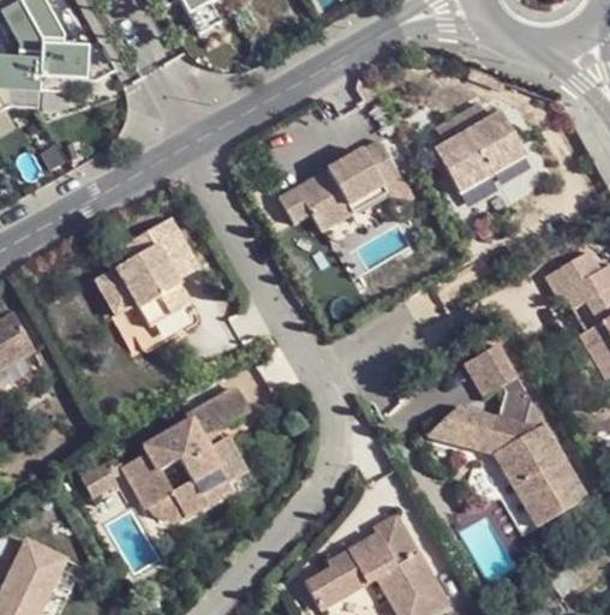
[(41,36),(19,0),(17,0),(0,10),(19,42),(18,66),(7,66),(6,72),(0,71),(0,107),(9,102),(37,103),(39,87),(41,36)]
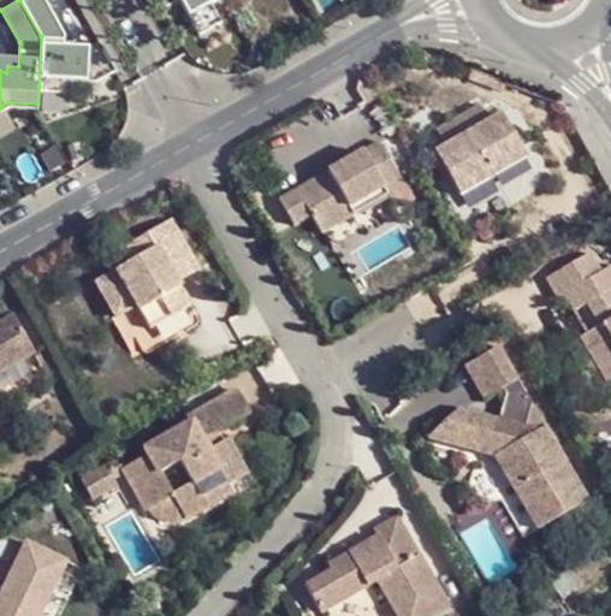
[(63,30),(45,0),(19,0),(41,36),(39,87),(71,88),(71,75),(95,76),(114,64),(99,35),(85,42),(63,42),(63,30)]
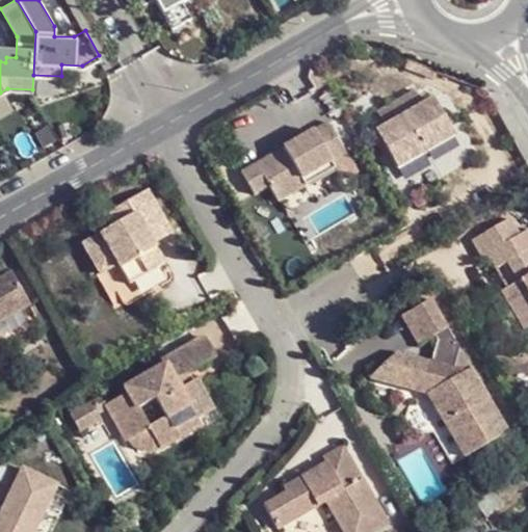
[(136,0),(142,10),(158,1),(170,25),(190,15),(182,0),(136,0)]
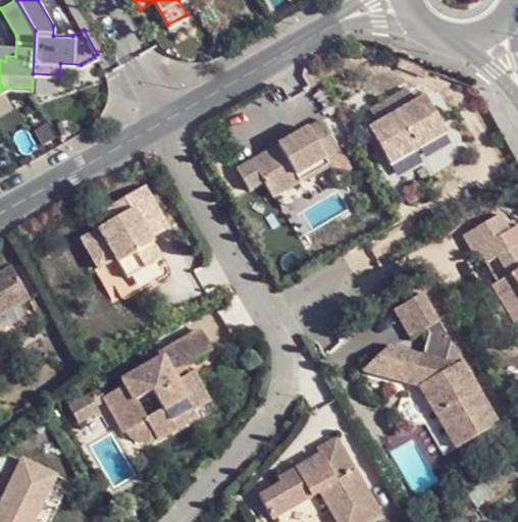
[(394,164),(448,133),(426,93),(416,98),(407,85),(371,105),(380,118),(371,125),(394,164)]
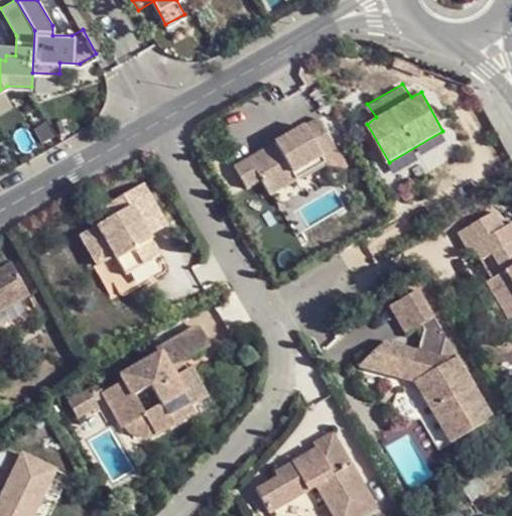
[(297,165),(329,147),(337,142),(318,115),(235,161),(249,186),(265,178),(275,195),(305,179),(297,165)]
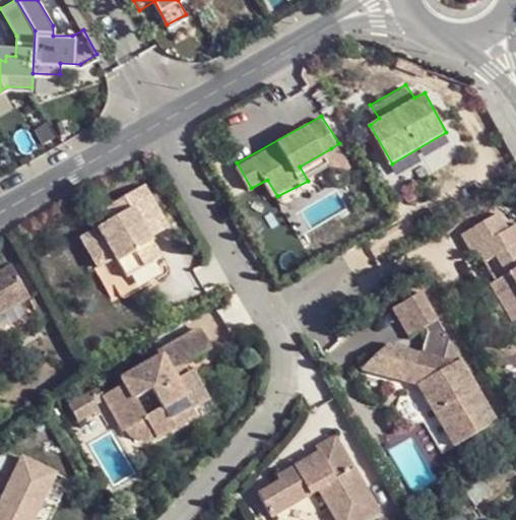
[(338,163),(331,148),(300,167),(308,181),(338,163)]
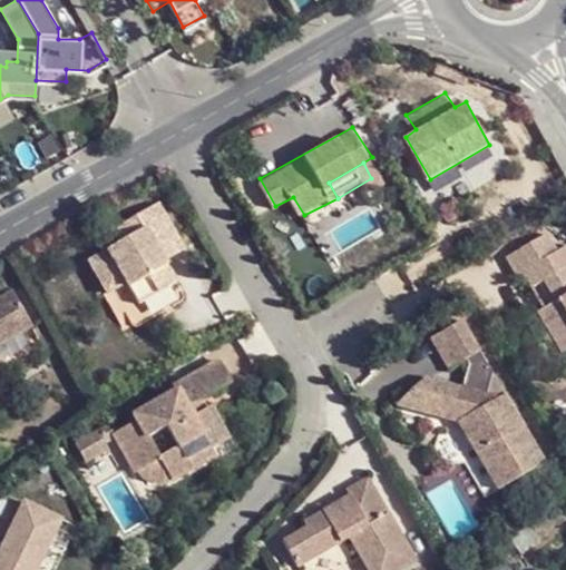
[(169,238),(186,228),(164,193),(120,220),(128,237),(100,254),(115,286),(129,278),(149,314),(198,287),(177,252),(169,238)]
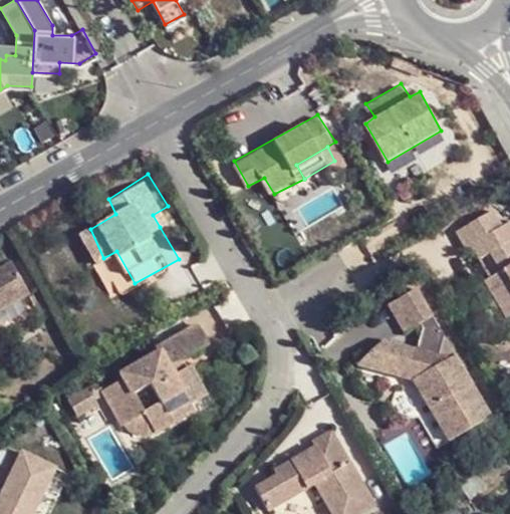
[(174,217),(168,206),(153,215),(160,227),(174,217)]
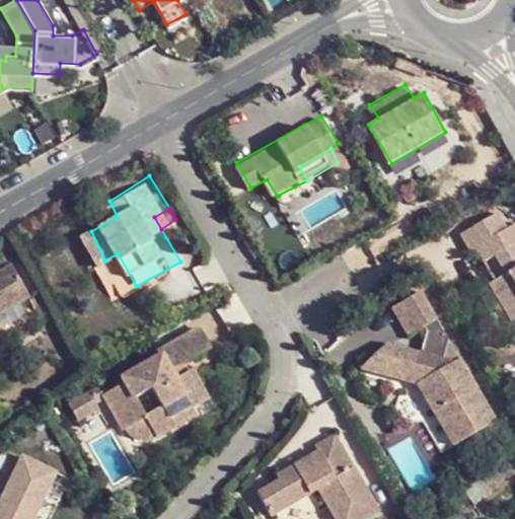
[(504,278),(488,284),(486,284),(507,326),(514,321),(514,231),(513,227),(504,231),(495,213),(458,233),(467,253),(472,250),(475,260),(491,252),(504,278)]
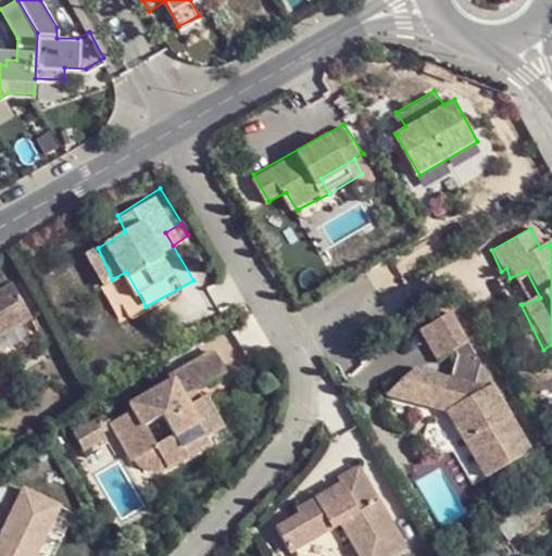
[(510,278),(523,304),(540,298),(526,270),(510,278)]
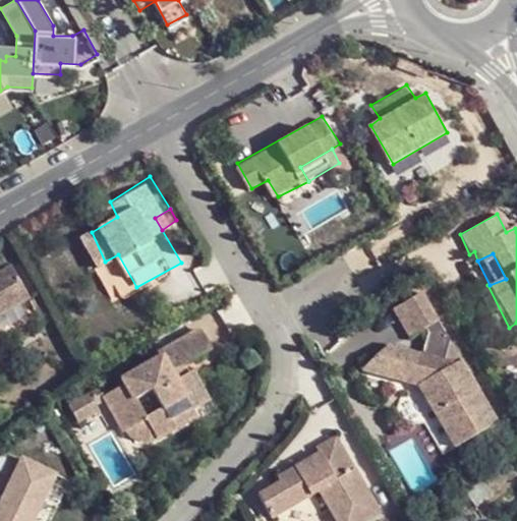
[(8,267),(0,272),(0,293),(5,301),(22,290),(8,267)]
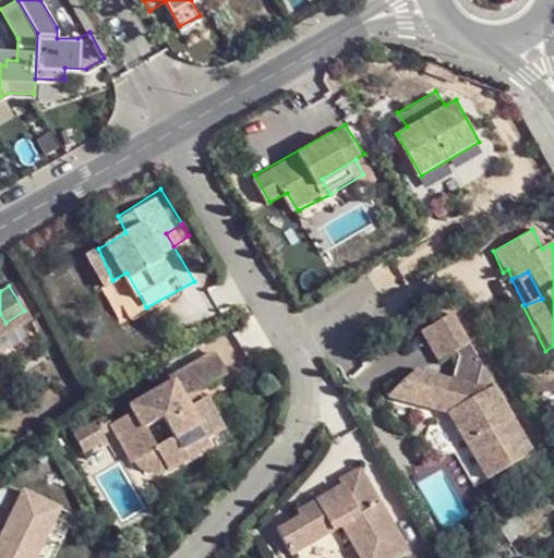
[(5,323),(11,334),(31,323),(24,311),(5,323)]
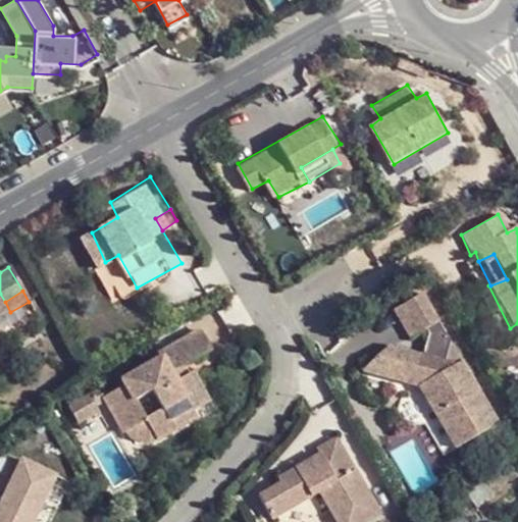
[(392,344),(378,357),(398,368),(421,389),(453,445),(495,423),(464,364),(451,361),(448,357),(450,342),(423,293),(395,309),(411,341),(432,329),(435,336),(429,361),(392,344)]
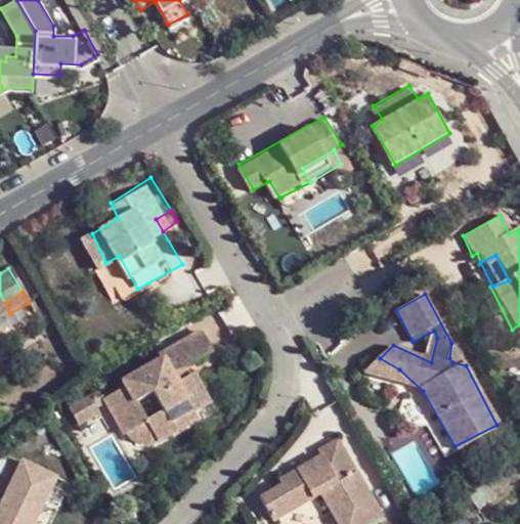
[(0,319),(10,313),(5,303),(0,306),(0,319)]
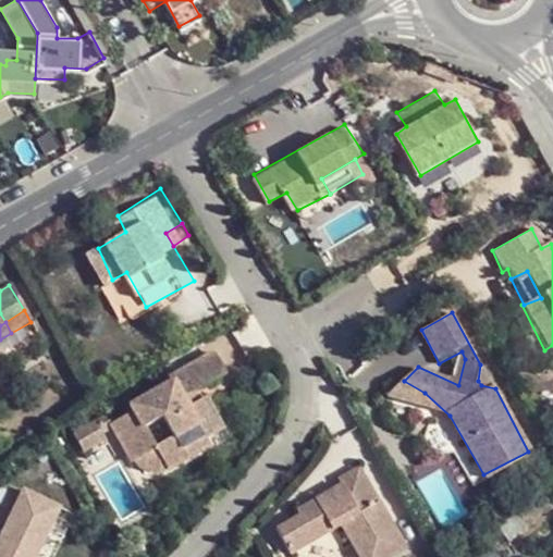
[(212,354),(166,379),(168,384),(176,399),(196,387),(222,371),(212,354)]
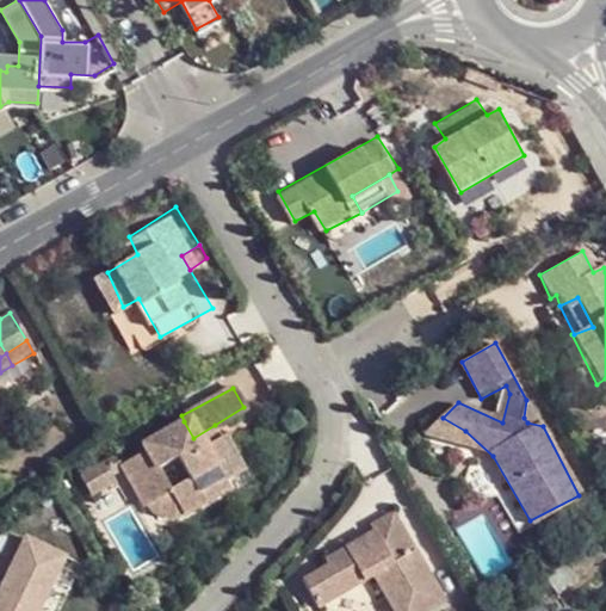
[(465,431),(443,418),(426,434),(493,456),(465,431)]
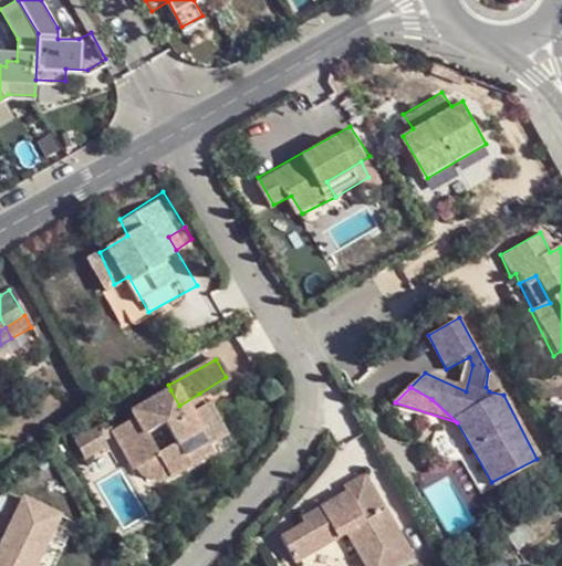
[(172,480),(208,459),(186,418),(179,406),(170,390),(132,413),(135,419),(112,435),(135,472),(159,460),(172,480)]
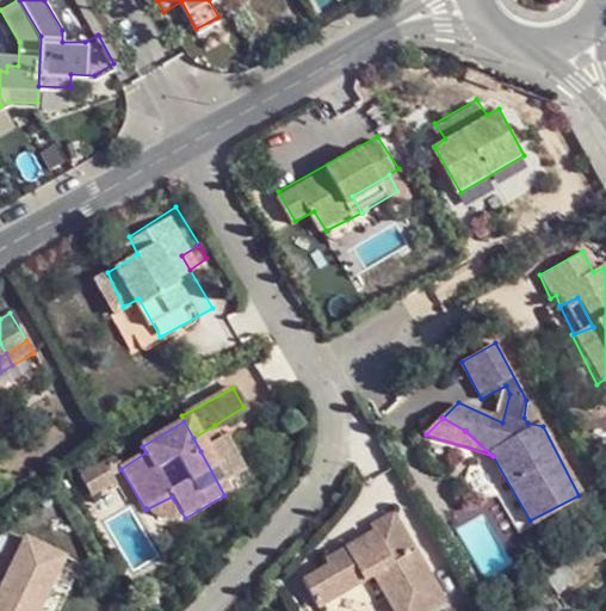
[(193,438),(201,451),(222,440),(215,425),(193,438)]
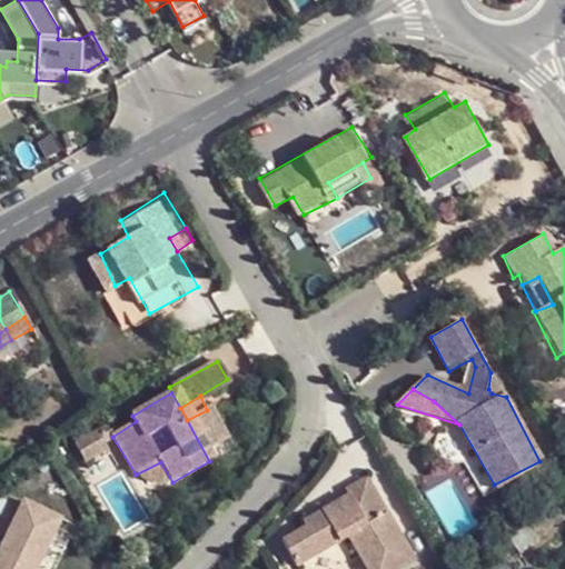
[(187,420),(209,461),(215,458),(211,450),(227,441),(209,409),(207,410),(187,420)]
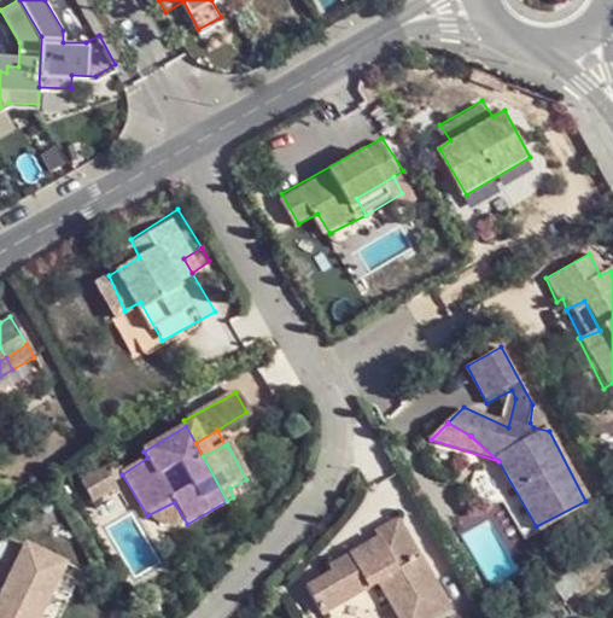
[(392,617),(433,617),(449,608),(402,524),(373,540),(375,547),(327,575),(331,579),(307,594),(319,617),(321,617),(375,590),(392,617)]
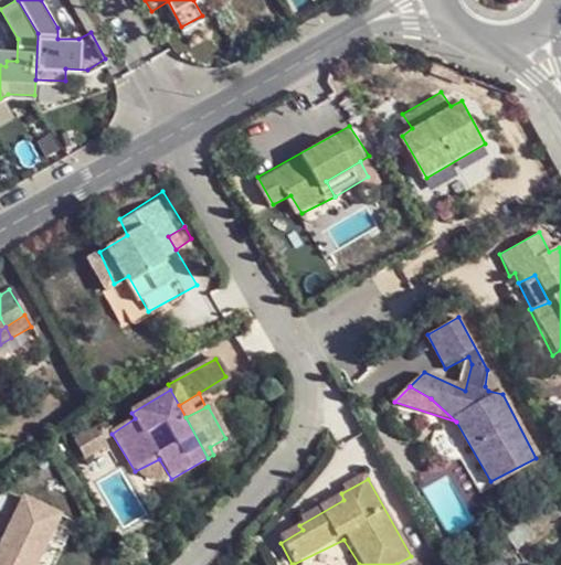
[(19,564),(23,557),(34,564),(35,564),(61,513),(29,496),(21,512),(13,509),(0,536),(0,564),(19,564)]
